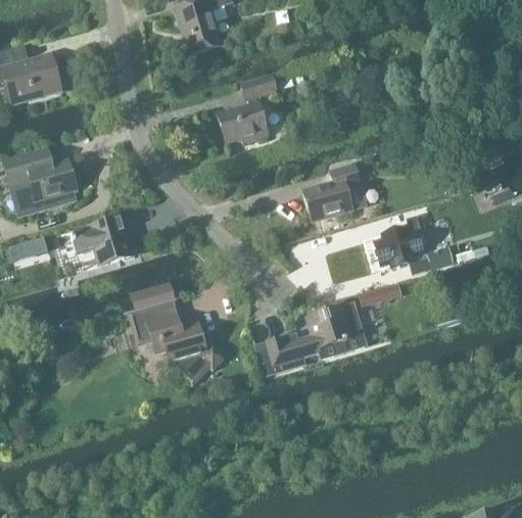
[(189,54),(222,45),(211,8),(232,2),(231,0),(183,0),(185,5),(175,8),(189,54)]
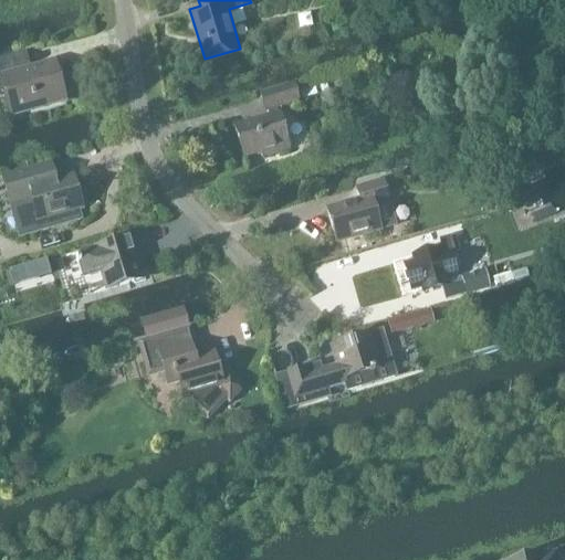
[(31,65),(27,49),(0,55),(0,74),(6,73),(16,111),(63,97),(52,60),(31,65)]
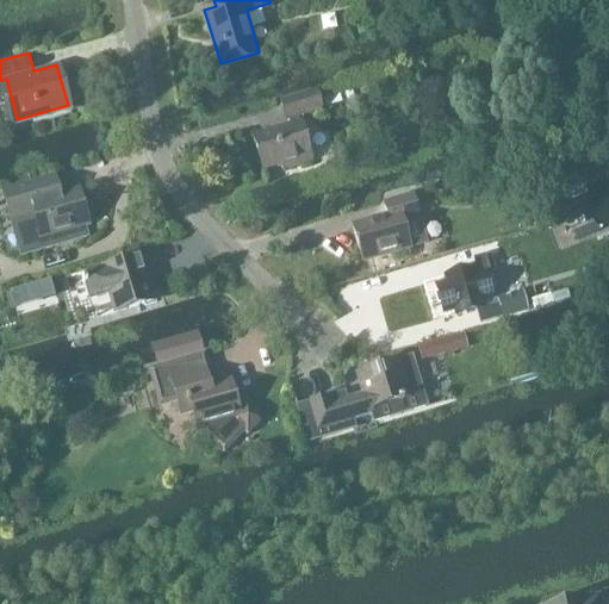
[(299,113),(323,106),(318,87),(281,98),(287,117),(290,116),(291,122),(254,132),(263,167),(284,161),(285,166),(314,157),(302,118),(300,118),(299,113)]
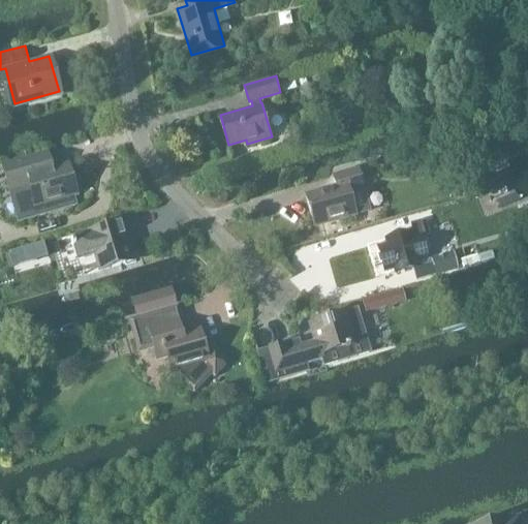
[(51,151),(4,164),(20,220),(79,204),(74,193),(79,192),(69,161),(56,165),(51,151)]
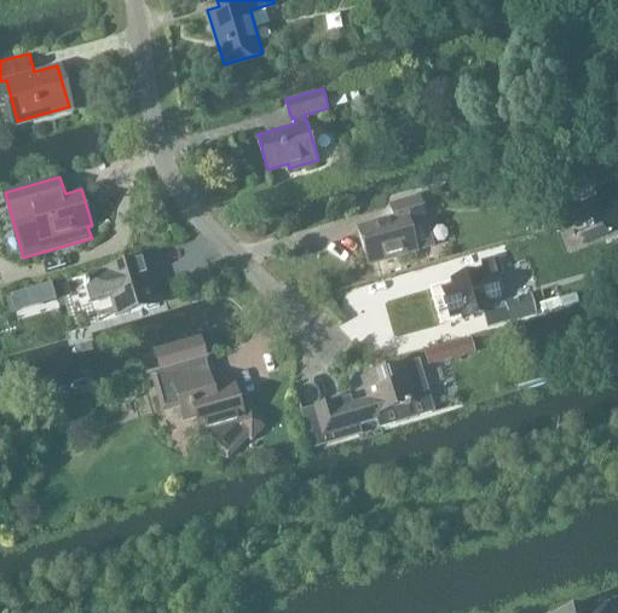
[(394,215),(359,226),(369,261),(417,247),(434,242),(427,218),(420,194),(391,202),(394,215)]
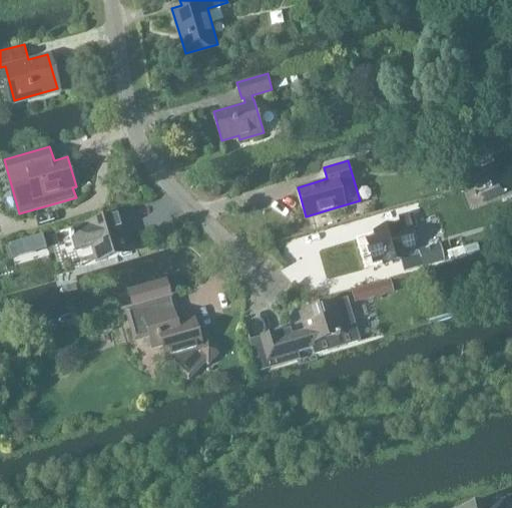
[(504,191),(501,183),(496,185),(483,190),(486,198),(504,191)]
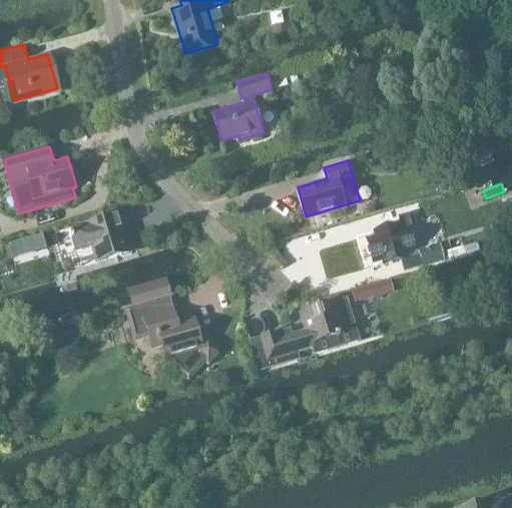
[(98,260),(130,249),(119,212),(71,226),(77,247),(93,242),(98,260)]
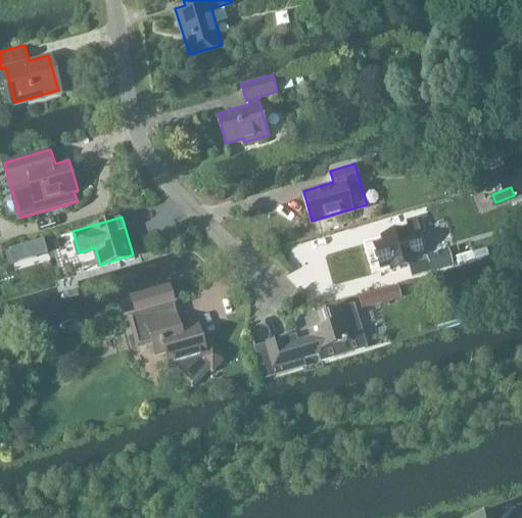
[(387,240),(378,243),(383,262),(392,260),(394,265),(413,259),(411,252),(421,249),(416,232),(421,231),(417,217),(408,219),(411,228),(385,235),(387,240)]
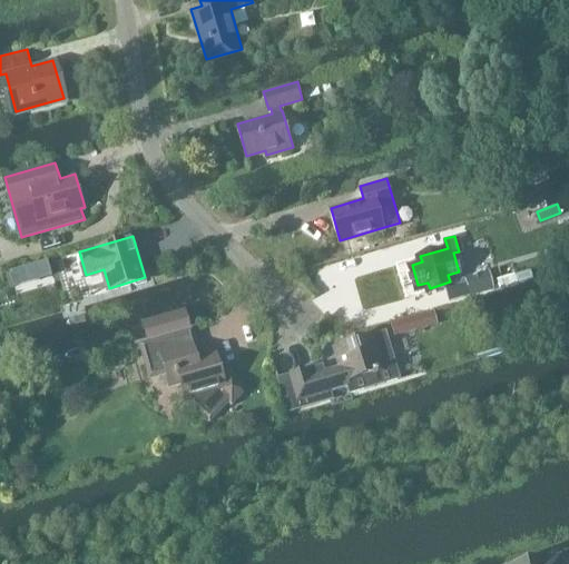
[(49,257),(33,261),(38,276),(54,271),(49,257)]
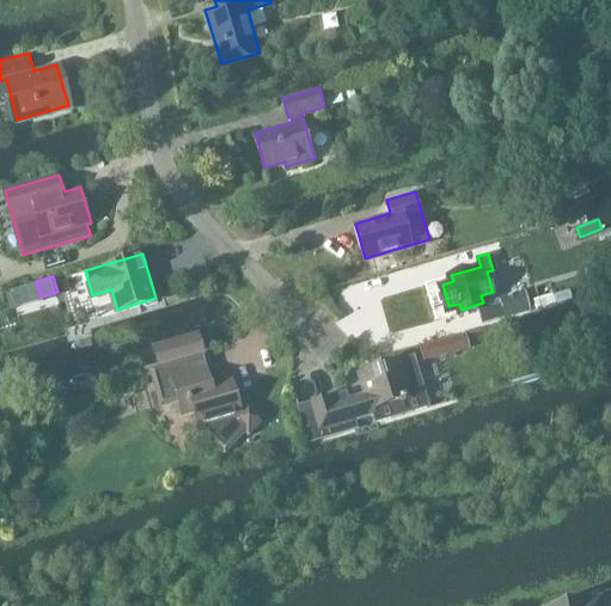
[(526,288),(501,295),(506,313),(512,312),(531,306),(526,288)]
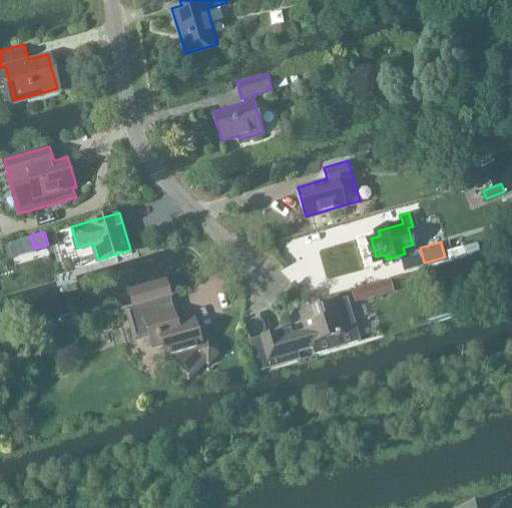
[(296,242),(286,250),(294,261),(304,251),(296,242)]
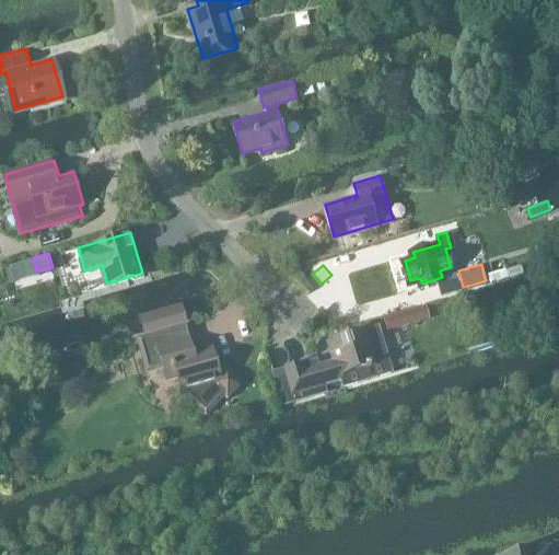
[(188,322),(184,301),(140,314),(144,333),(188,322)]
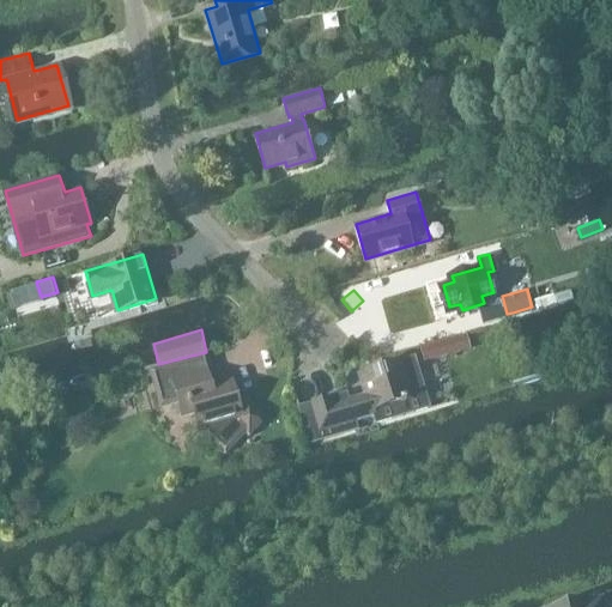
[(170,364),(153,369),(163,404),(179,399),(183,412),(193,410),(194,413),(195,412),(200,428),(206,426),(207,430),(226,449),(247,428),(250,431),(260,420),(253,414),(256,410),(242,396),(238,398),(232,376),(214,382),(207,353),(170,364)]
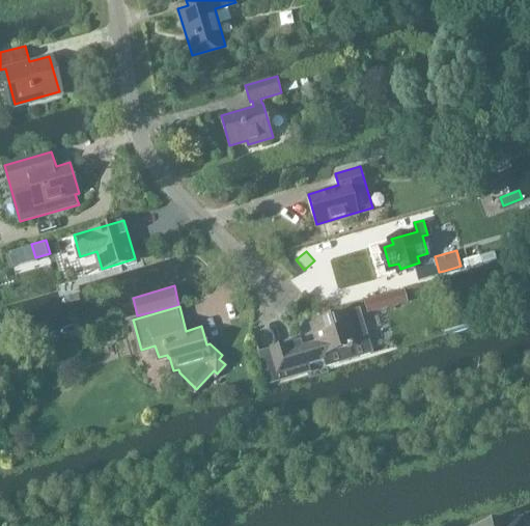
[(300,338),(271,348),(279,378),(308,369),(307,364),(324,359),(326,365),(372,351),(373,351),(372,348),(360,307),(312,322),(317,338),(302,342),(300,338)]
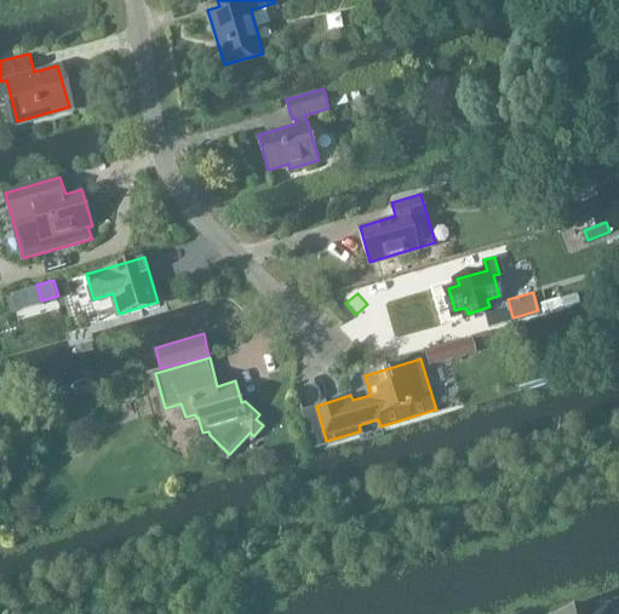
[(554,612),(554,613),(613,613),(611,602),(596,606),(595,602),(554,612)]
